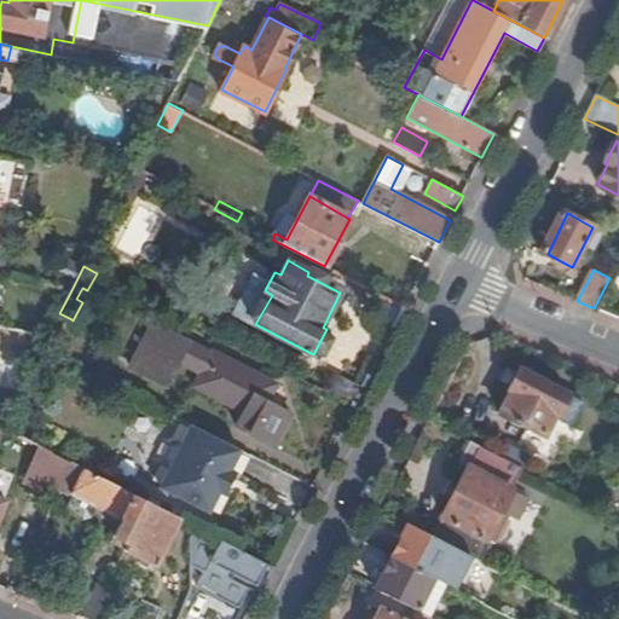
[(82,302),(87,290),(82,288),(76,299),(82,302)]
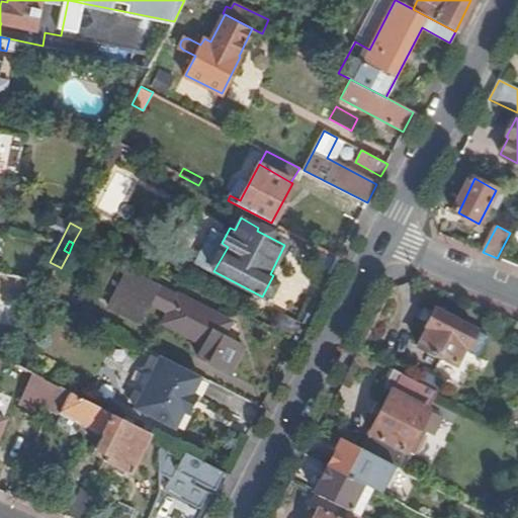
[(47,269),(56,274),(60,267),(50,262),(47,269)]
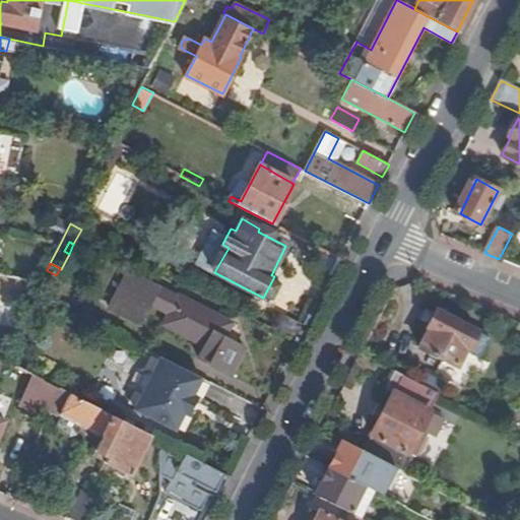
[(165,324),(206,346),(201,358),(233,375),(247,347),(226,337),(234,323),(181,295),(180,296),(132,270),(112,307),(141,323),(151,303),(171,313),(165,324)]
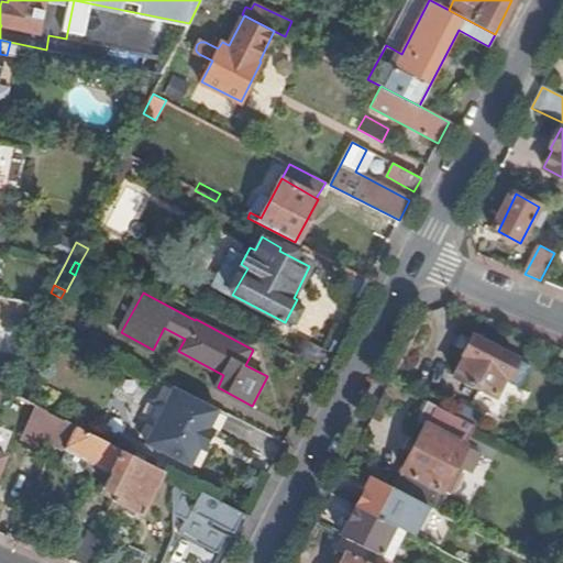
[(11,318),(35,321),(39,316),(40,313),(43,305),(14,299),(11,318)]
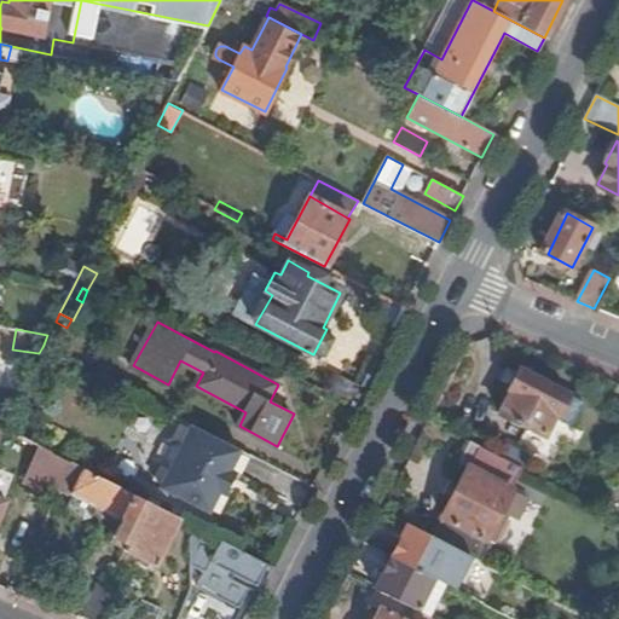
[(498,414),(544,437),(555,414),(557,416),(568,395),(519,370),(508,389),(510,391),(498,414)]
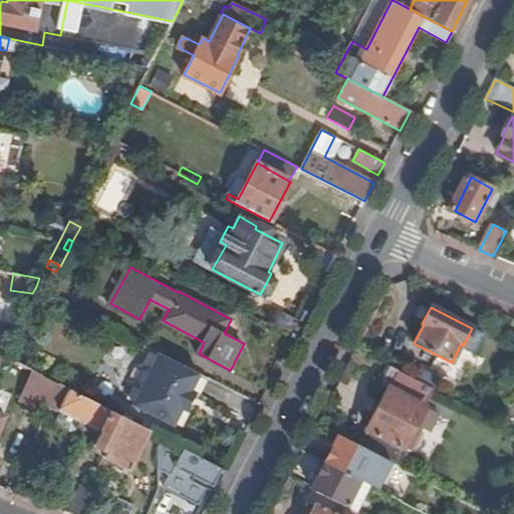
[(190,391),(199,372),(159,351),(150,368),(145,368),(140,370),(136,380),(138,388),(140,389),(132,405),(172,425),(181,408),(183,409),(192,392),(190,391)]
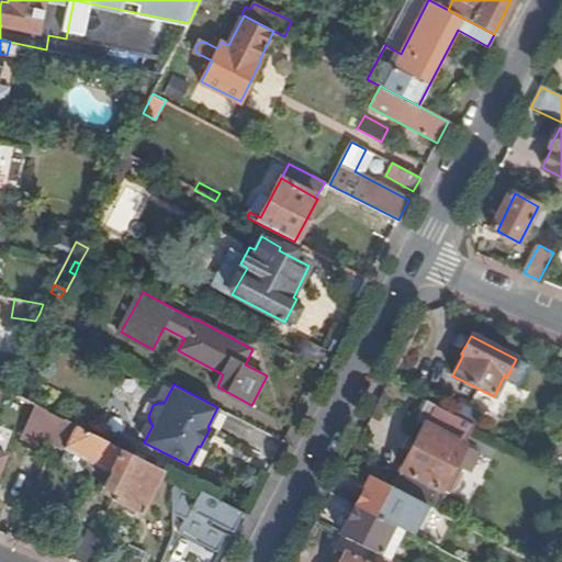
[(457,462),(475,426),(428,402),(418,423),(424,426),(392,489),(428,506),(438,513),(462,465),(457,462)]
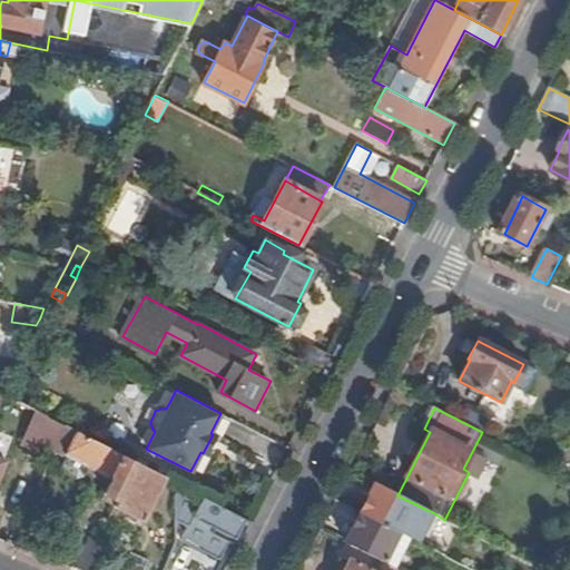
[(22,443),(52,455),(57,446),(65,426),(36,411),(22,443)]
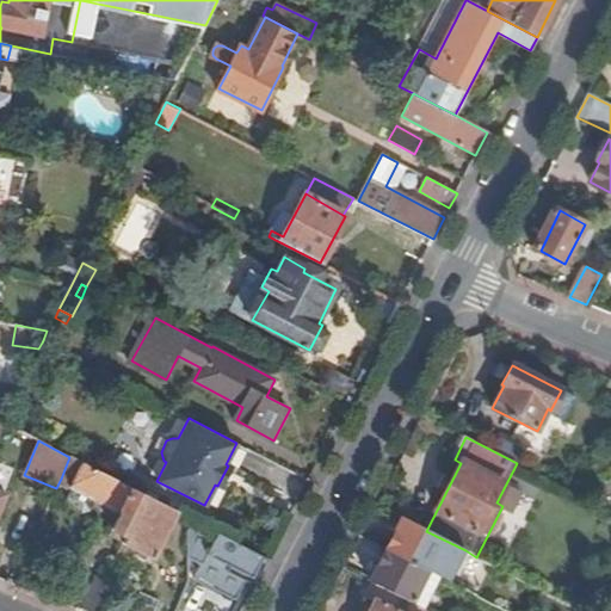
[(73,486),(84,464),(69,457),(61,479),(73,486)]
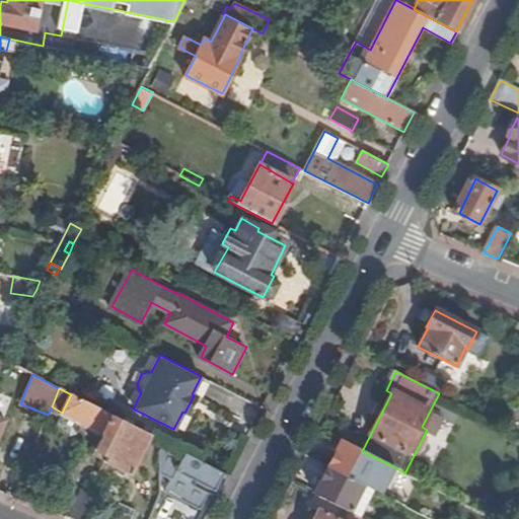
[(129,473),(149,435),(71,394),(62,413),(64,414),(83,425),(102,436),(95,449),(106,455),(104,461),(129,473)]
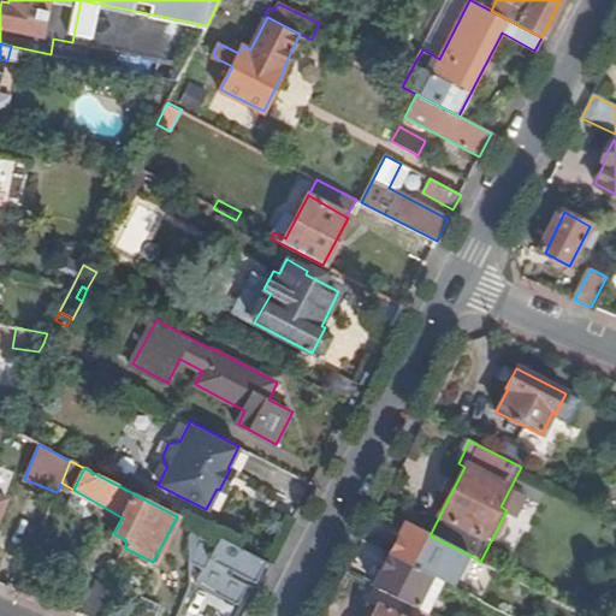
[(93,515),(99,504),(76,491),(70,501),(71,511),(84,519),(93,515)]
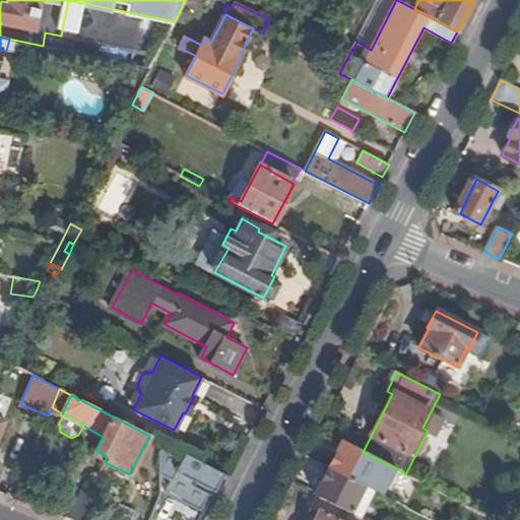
[(363,452),(343,441),(329,468),(364,485),(382,496),(396,468),(363,452)]
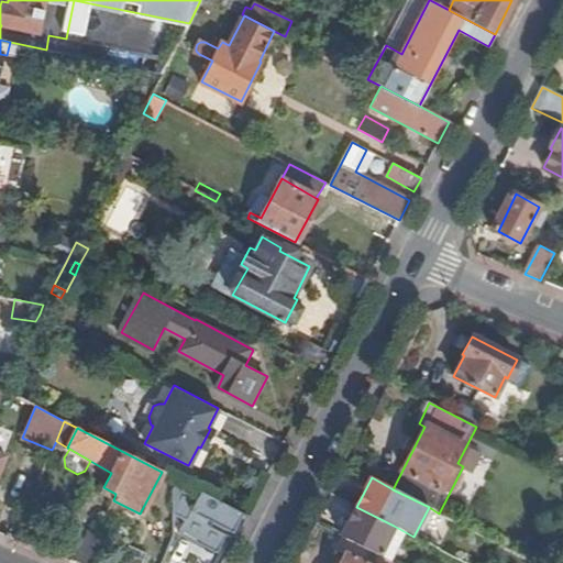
[(236,536),(247,516),(178,481),(174,489),(177,518),(191,525),(185,538),(220,555),(231,532),(236,536)]
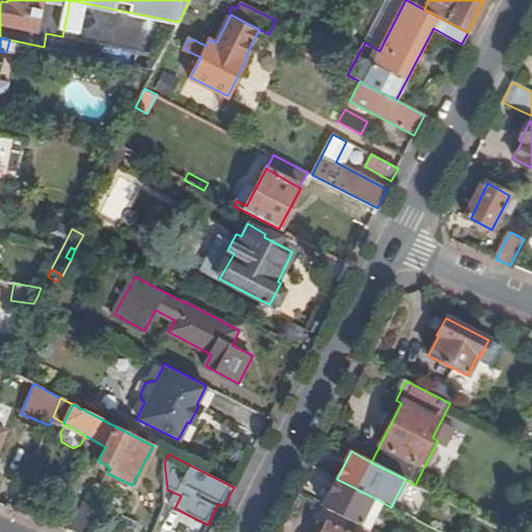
[(372,497),(337,479),(322,508),(324,509),(349,522),(357,526),(372,497)]
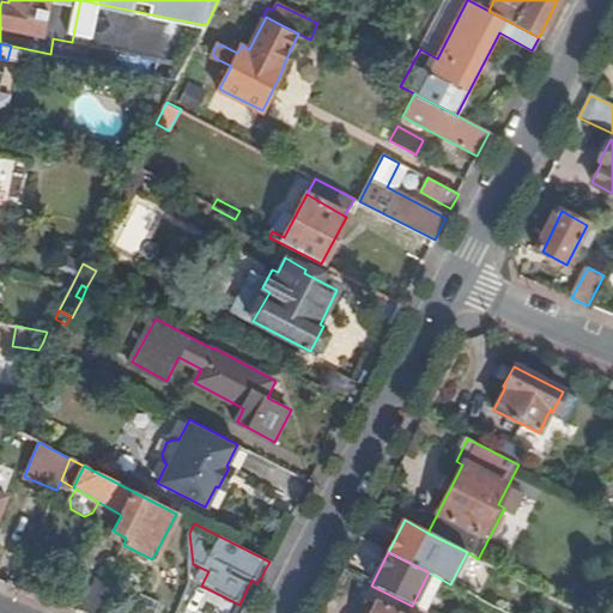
[(79,612),(98,612),(111,584),(95,577),(79,612)]
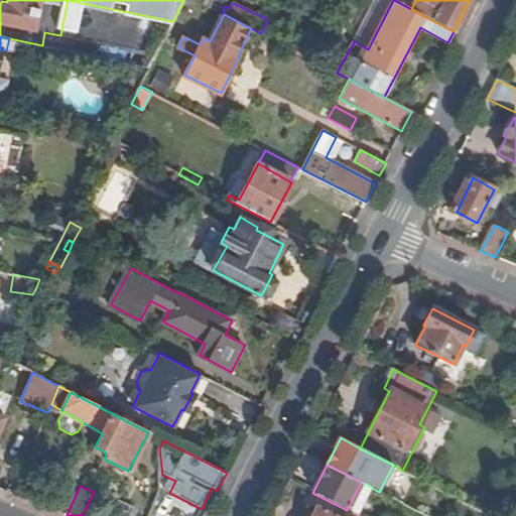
[(207,512),(217,491),(212,488),(202,509),(207,512)]
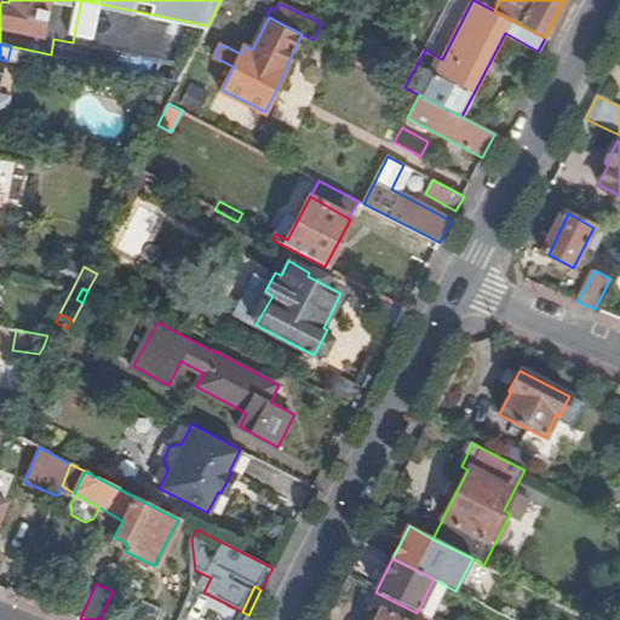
[(401,619),(407,608),(378,593),(371,608),(380,613),(377,619),(401,619)]
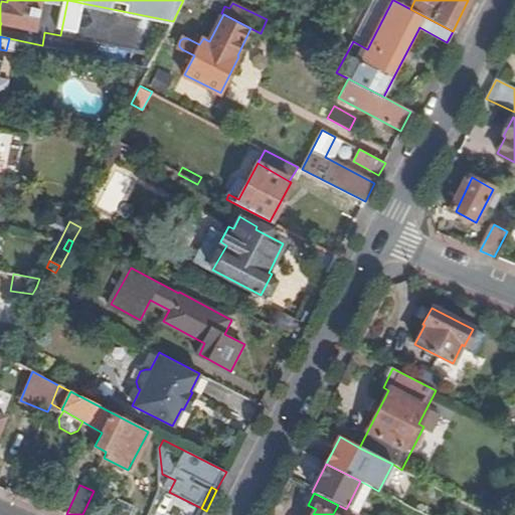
[(110,514),(129,514),(133,506),(117,499),(110,514)]
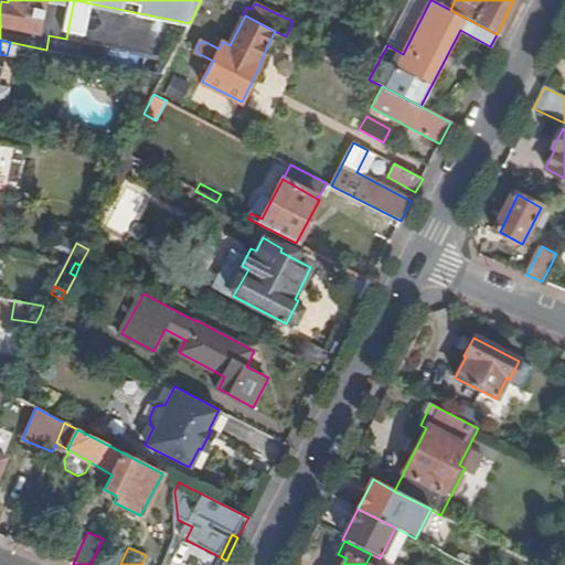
[(377,564),(381,560),(380,558),(371,554),(365,564),(377,564)]
